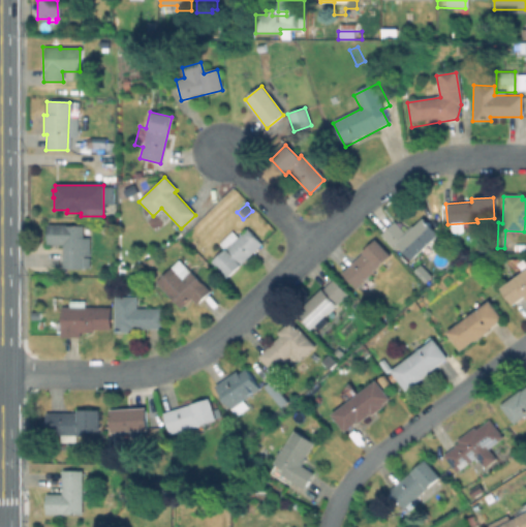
[(438,235),(435,238),(440,243),(435,248),(430,242),(411,260),(398,247),(395,250),(380,236),(393,222),(406,236),(423,219),(438,235)]
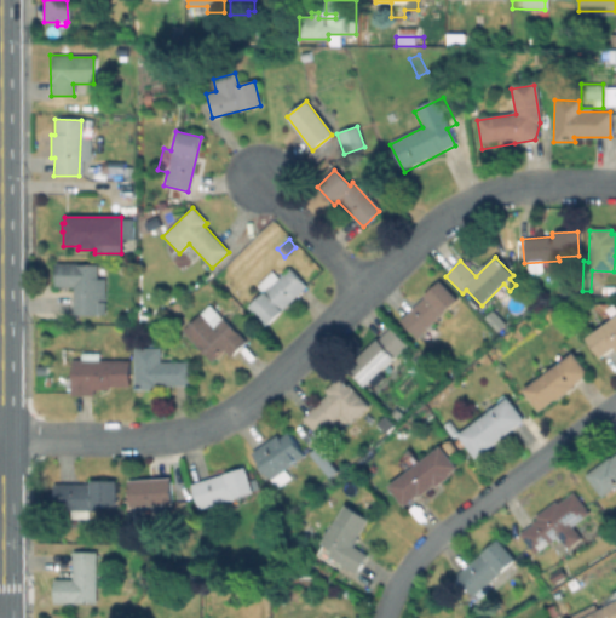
[(103,279),(103,301),(95,301),(96,303),(101,303),(99,314),(96,314),(96,316),(73,315),(73,289),(55,289),(55,264),(96,265),(96,279),(103,279)]
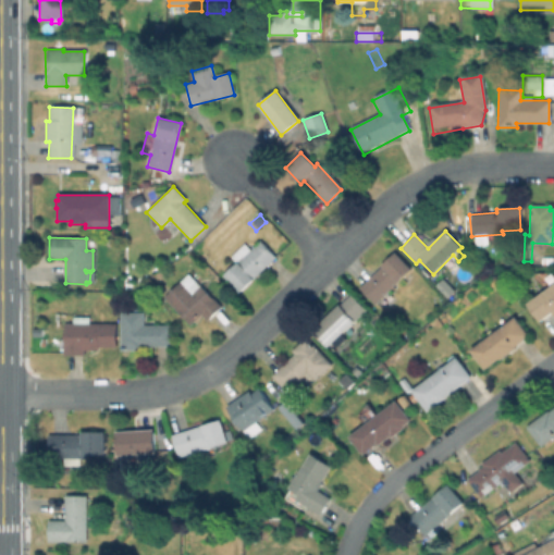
[(259,242),(275,258),(239,293),(222,276),(235,264),(229,258),(243,245),(249,251),(259,242)]
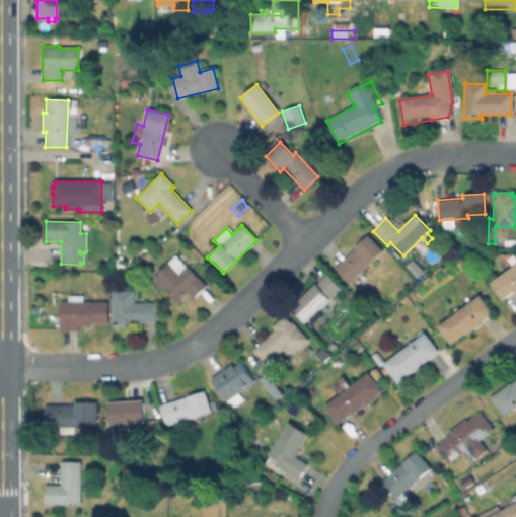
[(383,251),(348,284),(334,269),(355,249),(354,247),(368,235),(383,251)]
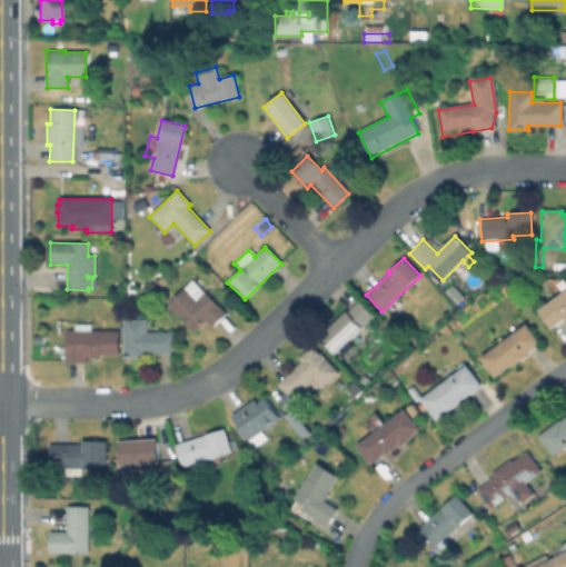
[(184,288),(195,300),(204,291),(226,315),(210,328),(204,321),(194,332),(167,305),(184,288)]
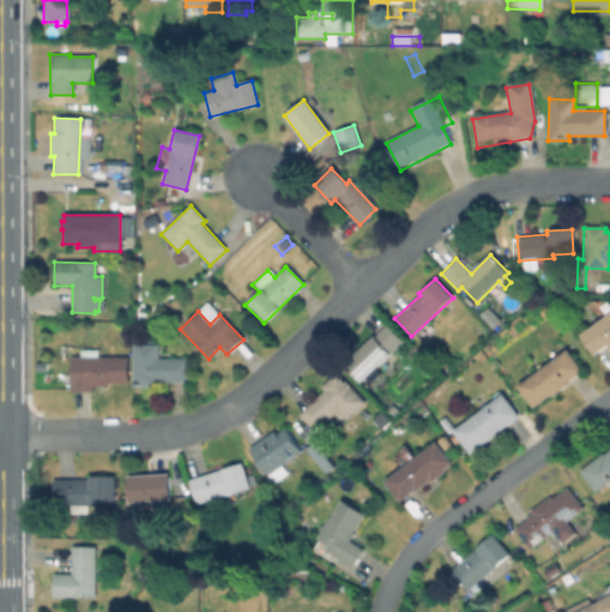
[(609,351),(607,346),(593,355),(579,336),(609,312),(609,351)]
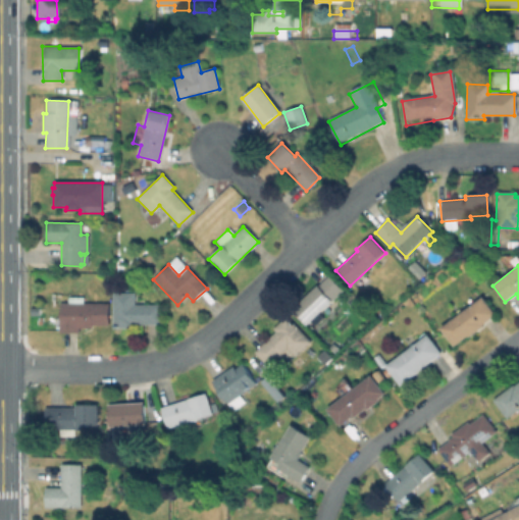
[(343,291),(306,326),(292,311),(328,276),(343,291)]
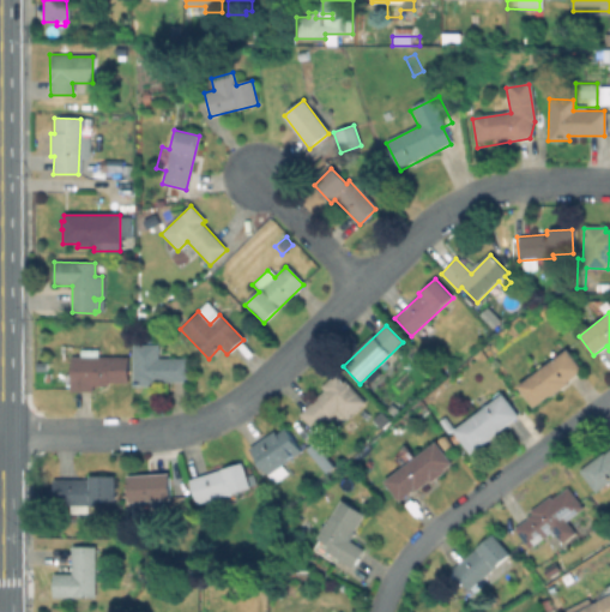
[(187,359),(187,383),(153,382),(153,388),(132,388),(132,346),(157,346),(157,359),(187,359)]
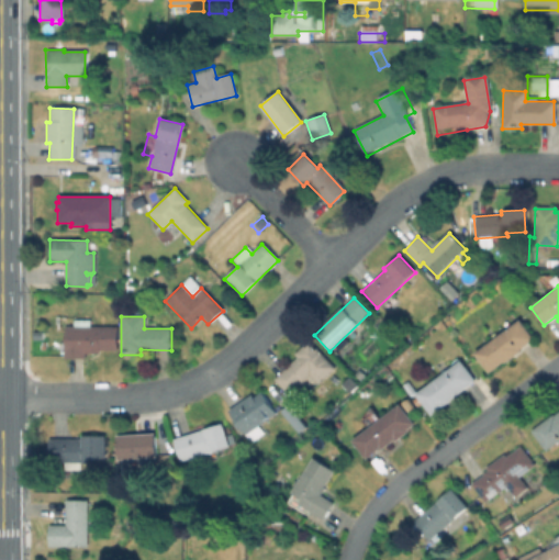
[(116,326),(116,350),(99,350),(99,354),(84,354),(84,359),(63,359),(63,351),(64,351),(64,326),(73,326),(73,321),(88,321),(88,327),(116,326)]
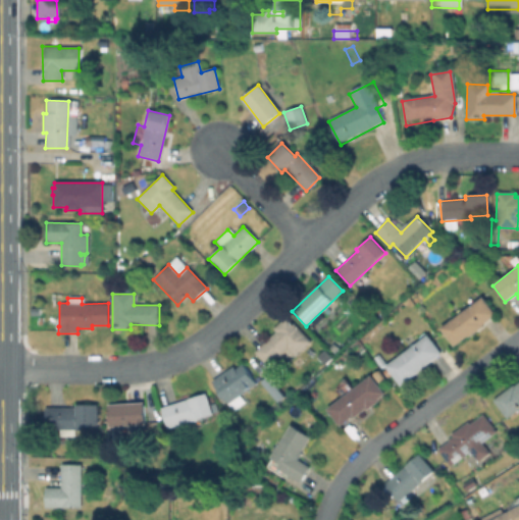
[(482,326),(468,338),(467,336),(453,347),(440,328),(482,298),(495,315),(481,325),(482,326)]
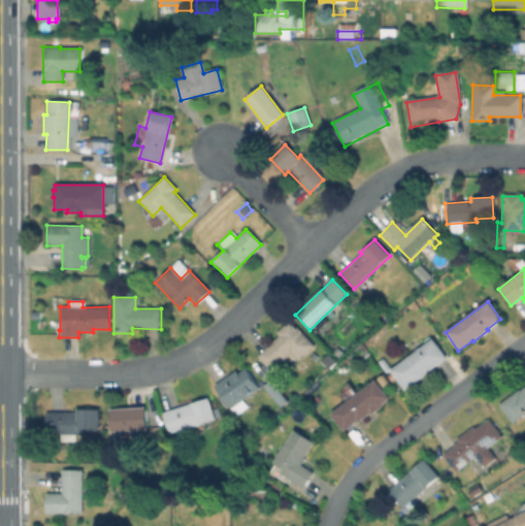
[(313,347),(298,360),(290,352),(270,370),(258,357),(280,337),(275,333),(289,321),(313,347)]
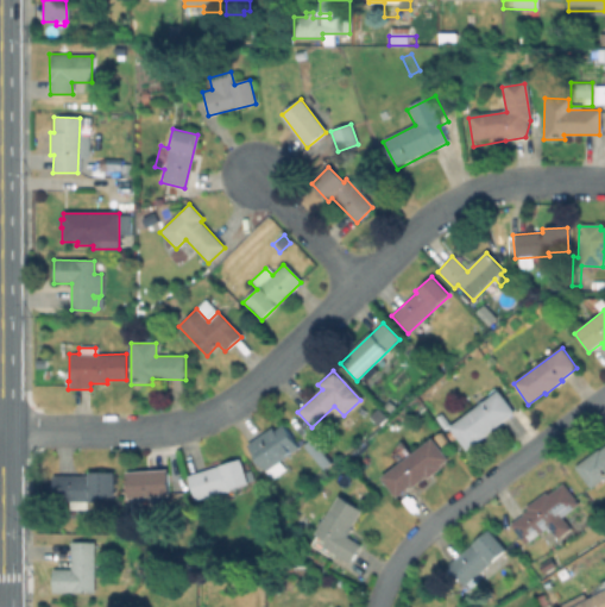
[(485,435),(465,450),(449,429),(498,393),(514,414),(485,435)]
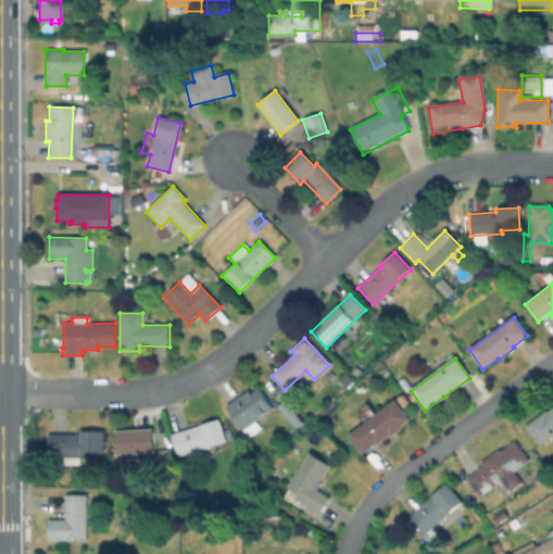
[(411,388),(404,394),(394,383),(401,377),(411,388)]
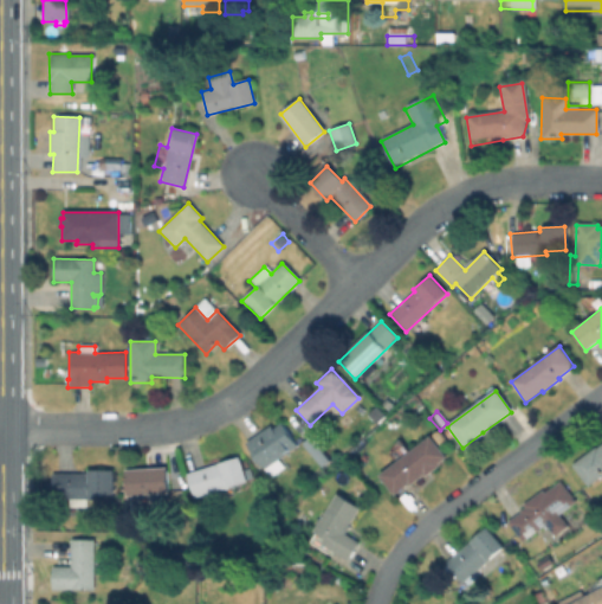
[(270,426),(274,432),(283,426),(296,447),(277,460),(283,468),(269,477),(245,444),(270,426)]
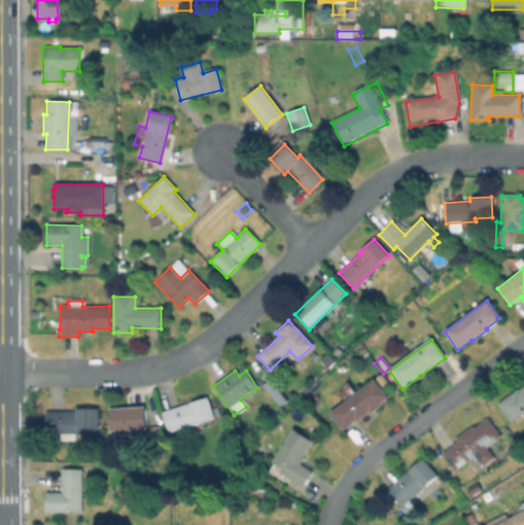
[(381,406),(369,415),(367,413),(355,423),(354,422),(342,431),(328,414),(373,380),(387,398),(380,404),(381,406)]
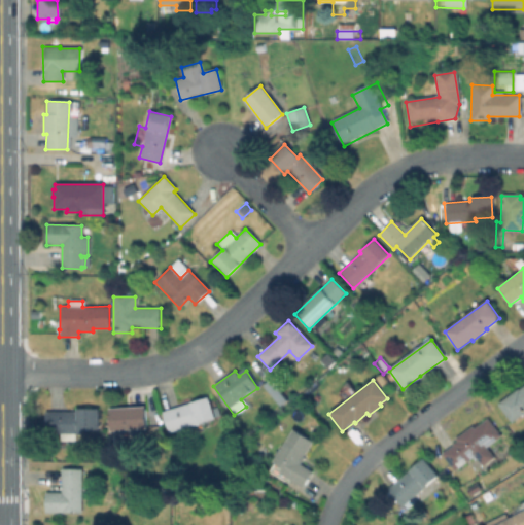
[(523,417),(522,414),(511,422),(497,405),(518,389),(519,391),(523,387),(523,417)]
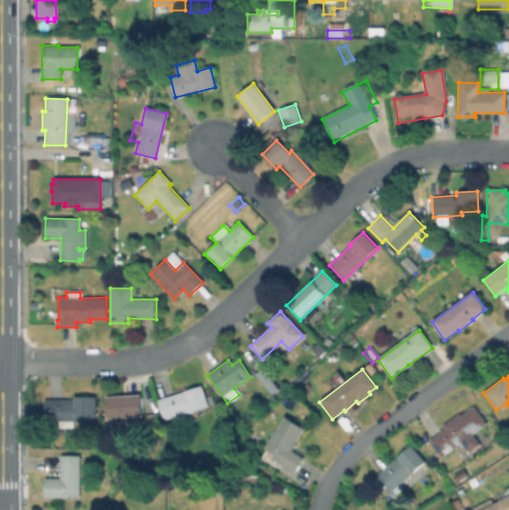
[(208,407),(191,413),(190,411),(163,420),(157,401),(191,390),(191,389),(201,386),(208,407)]
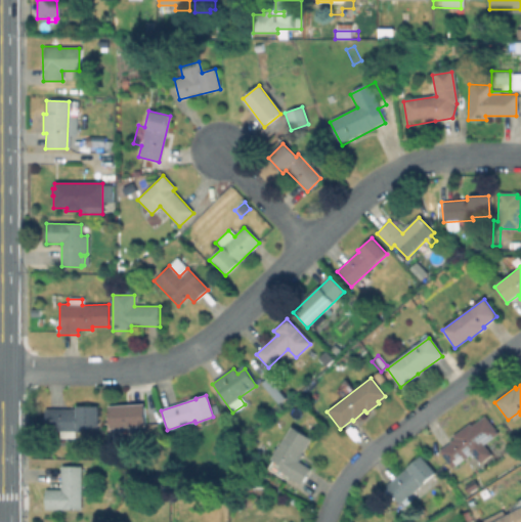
[(136,427),(136,432),(121,433),(121,435),(112,436),(111,428),(109,428),(106,406),(142,404),(144,426),(136,427)]
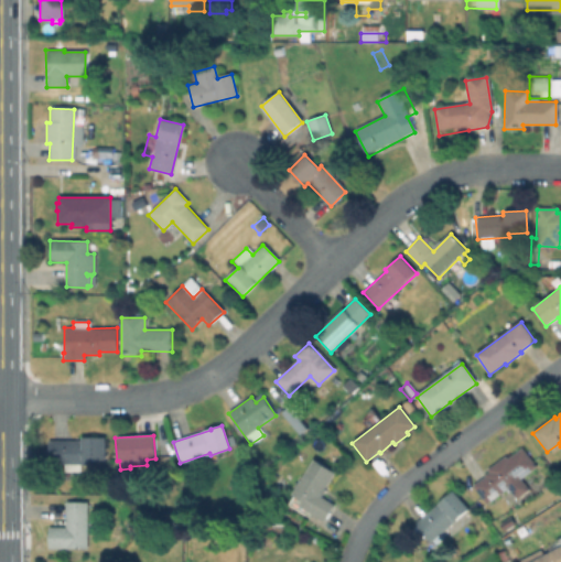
[(105,438),(105,461),(85,460),(85,464),(78,464),(78,473),(63,473),(64,465),(47,465),(49,441),(81,441),(82,438),(105,438)]
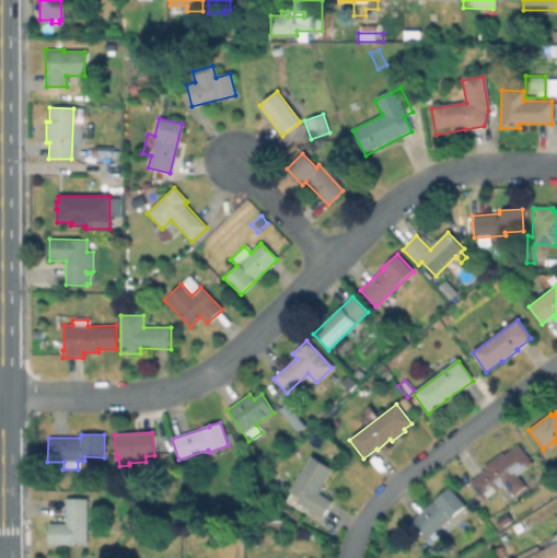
[(518,445),(532,464),(515,476),(523,487),(511,495),(505,485),(483,500),(470,483),(480,474),(479,474),(486,469),(484,466),(501,454),(502,456),(518,445)]
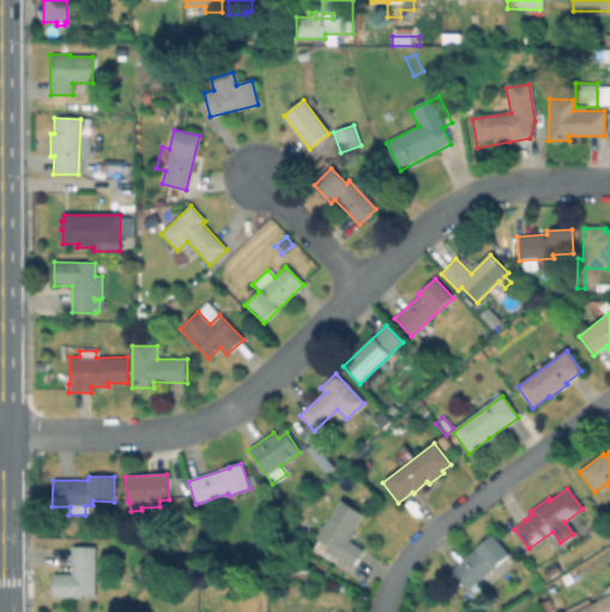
[(363,551),(352,569),(314,545),(340,501),(363,515),(352,533),(354,534),(349,543),(363,551)]
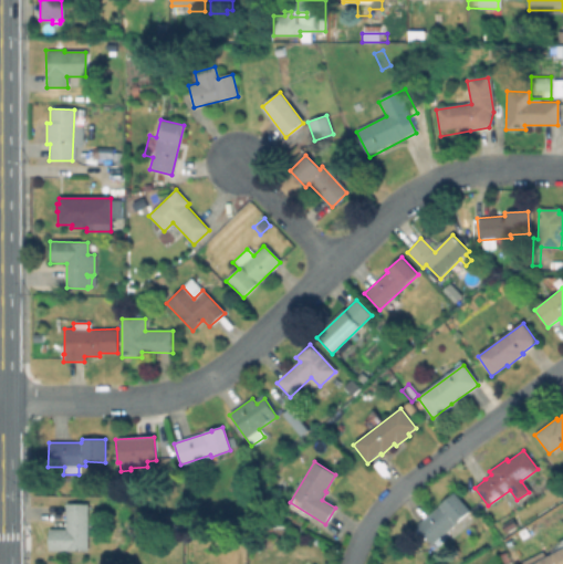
[(470,511),(431,544),(415,526),(455,492),(470,511)]
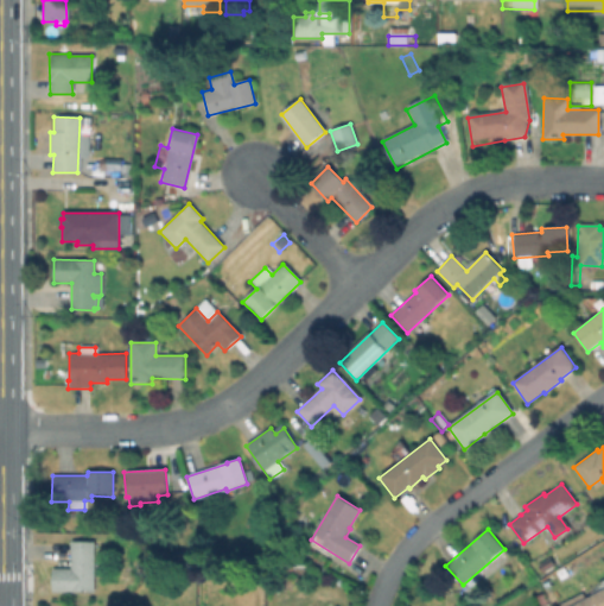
[(93,542),(93,592),(74,592),(74,593),(52,592),(52,569),(70,569),(71,542),(93,542)]
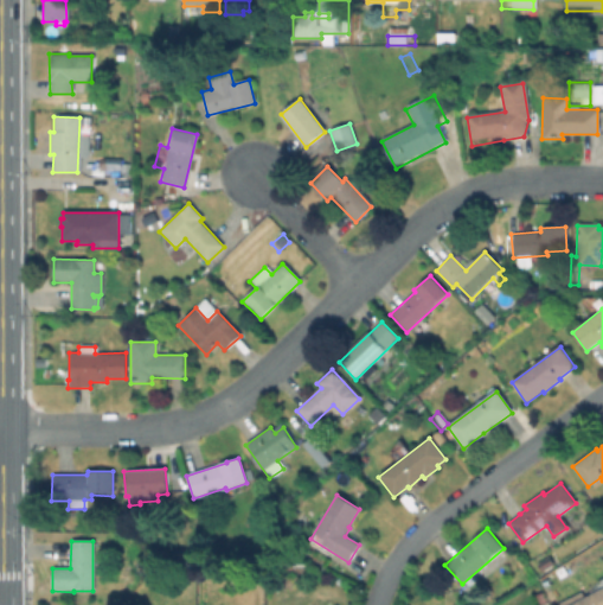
[(556,562),(539,572),(536,565),(551,554),(556,562)]
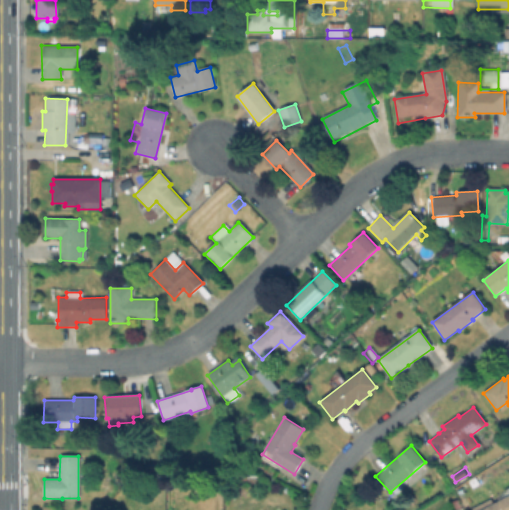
[(483,509),(508,496),(508,509),(483,509)]
